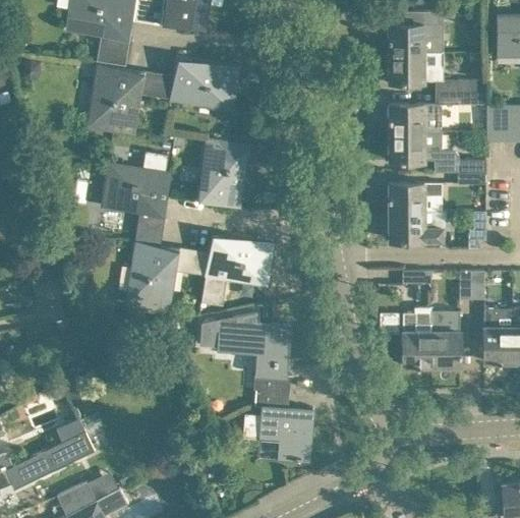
[(70,0),(67,29),(101,34),(97,61),(124,66),(129,38),(133,0),(70,0)]
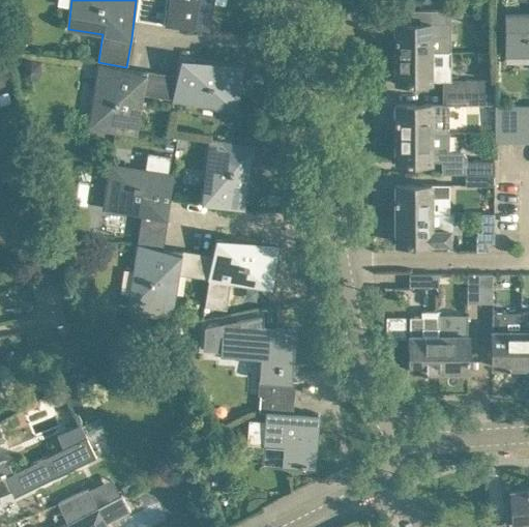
[(140,0),(138,21),(166,25),(185,28),(208,31),(212,0),(140,0)]
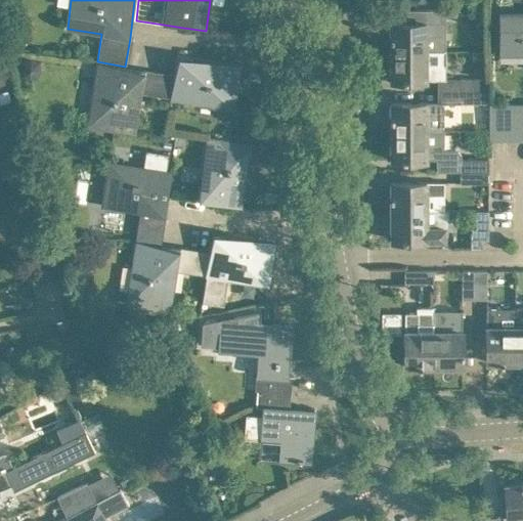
[(391,52),(444,53),(445,12),(416,12),(416,25),(391,25),(391,37),(390,37),(390,41),(391,41),(391,52)]
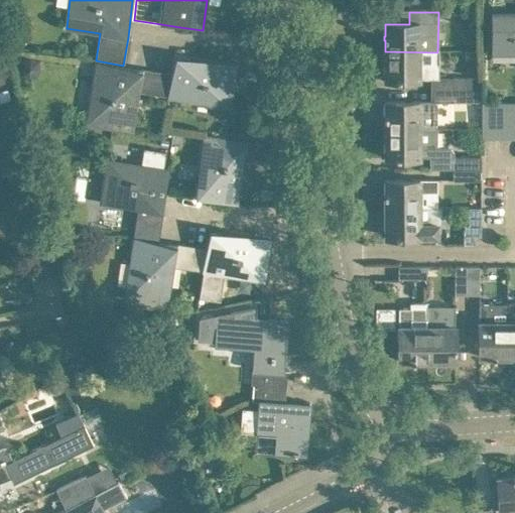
[(514,14),(492,14),(492,16),(492,55),(514,55),(514,14)]
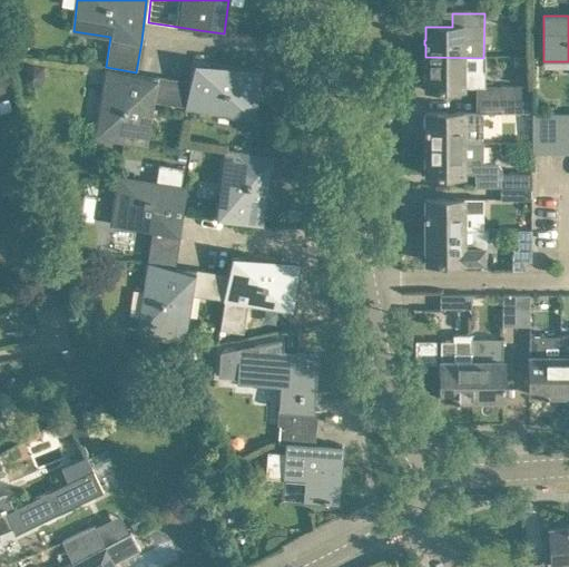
[(483,89),(483,75),(483,58),(425,57),(425,89),(483,89)]
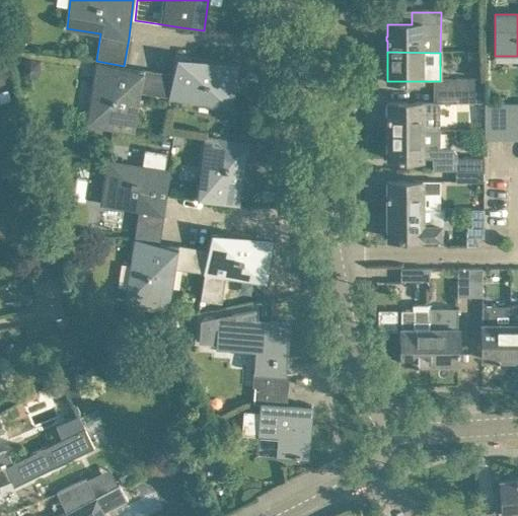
[(231,109),(238,68),(176,58),(173,77),(170,98),(170,100),(231,109)]
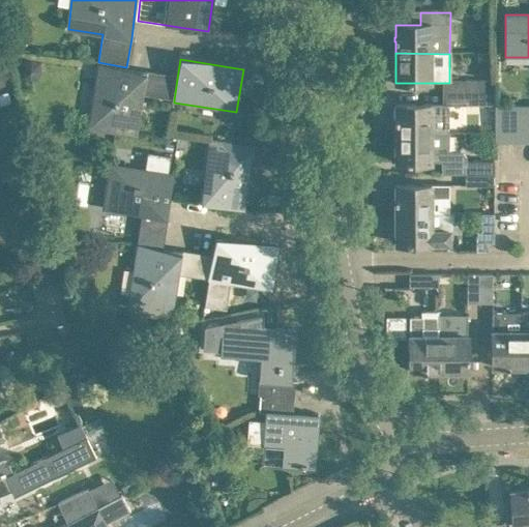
[(22,64),(20,71),(23,80),(30,83),(39,80),(41,74),(39,64),(30,61),(22,64)]
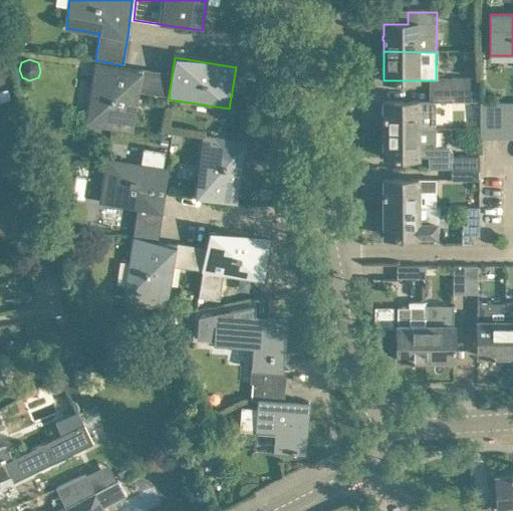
[(138,93),(169,97),(172,76),(95,65),(86,126),(131,134),(138,93)]
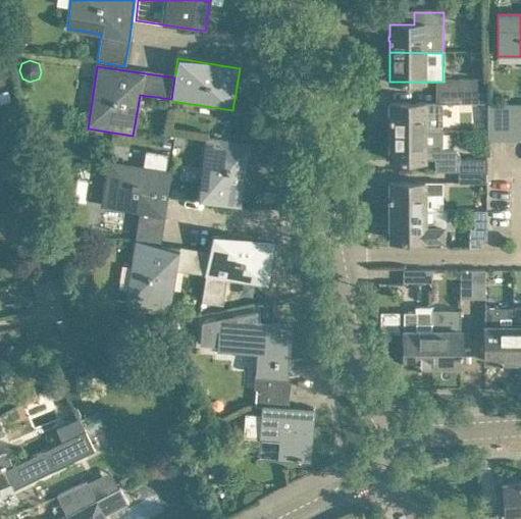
[(248,72),(247,82),(256,83),(257,73),(248,72)]
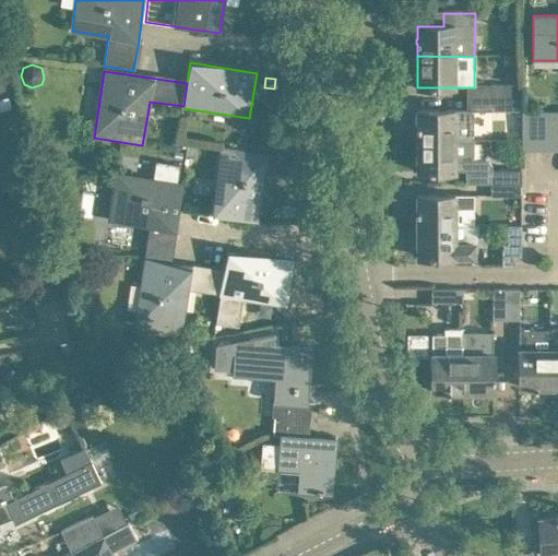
[(484,87),(484,99),(520,99),(520,87),(484,87)]
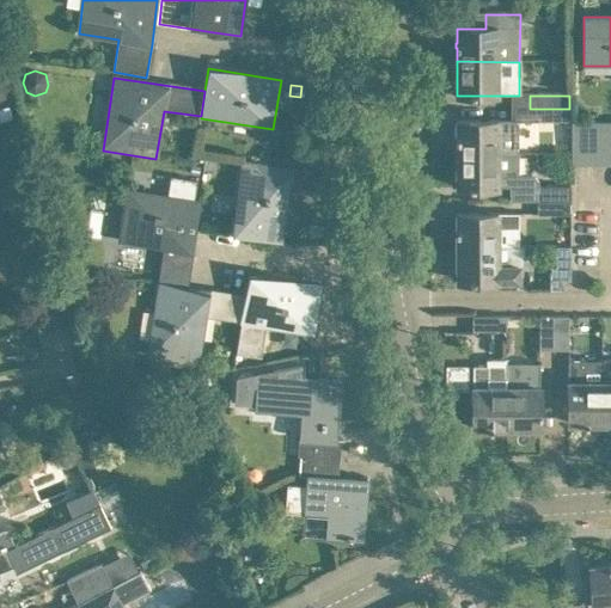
[(569,109),(530,109),(530,122),(539,122),(569,122),(569,109)]
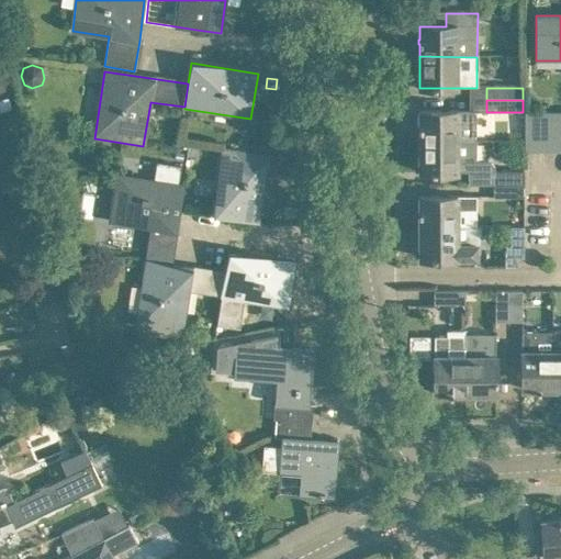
[(458,142),(477,142),(477,112),(419,112),(419,125),(418,125),(418,130),(419,130),(419,143),(458,143),(458,142)]
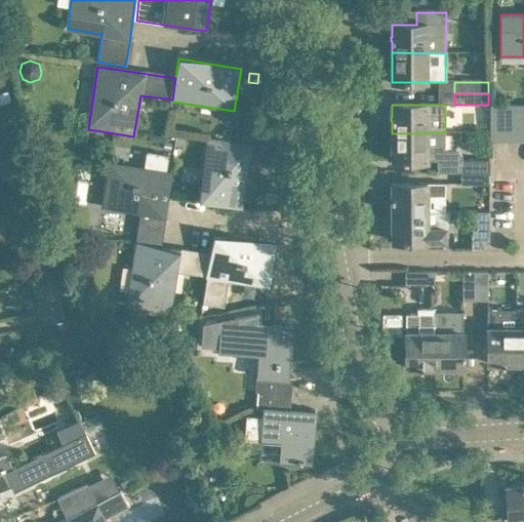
[(512,118),(523,118),(523,106),(490,107),(490,144),(512,144),(512,118)]
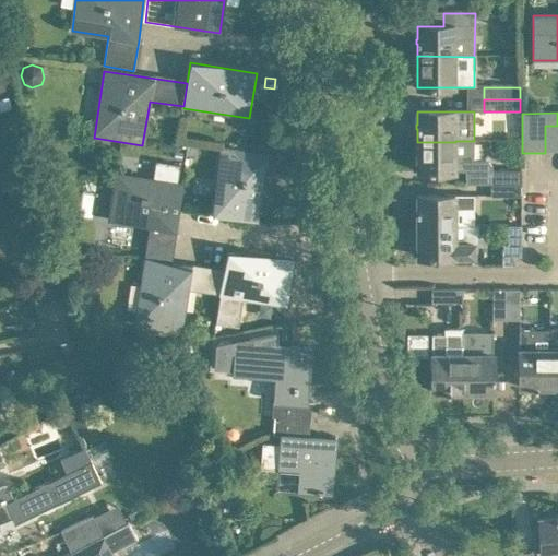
[(545,126),(545,153),(557,153),(557,126),(545,126)]
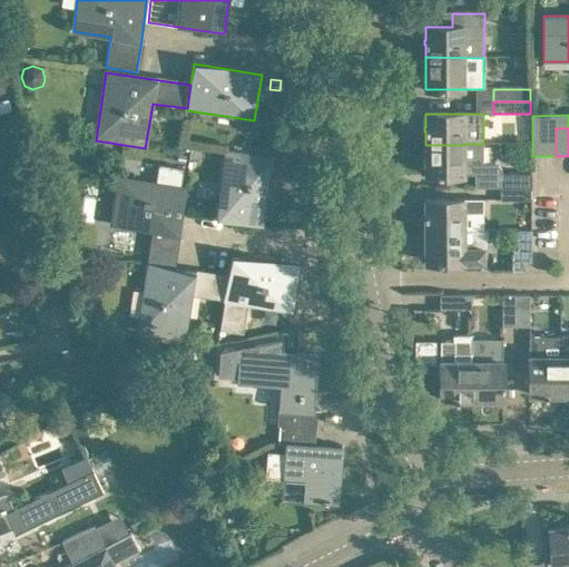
[(474,187),(501,187),(532,187),(532,175),(502,175),(501,170),(496,165),(483,165),(483,162),(483,144),(464,144),(464,145),(425,145),(425,176),(474,176),(474,187)]
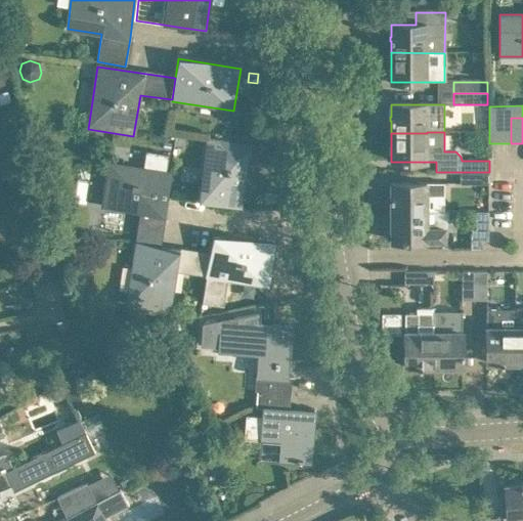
[(172,133),(171,137),(175,138),(174,146),(186,147),(187,135),(172,133)]
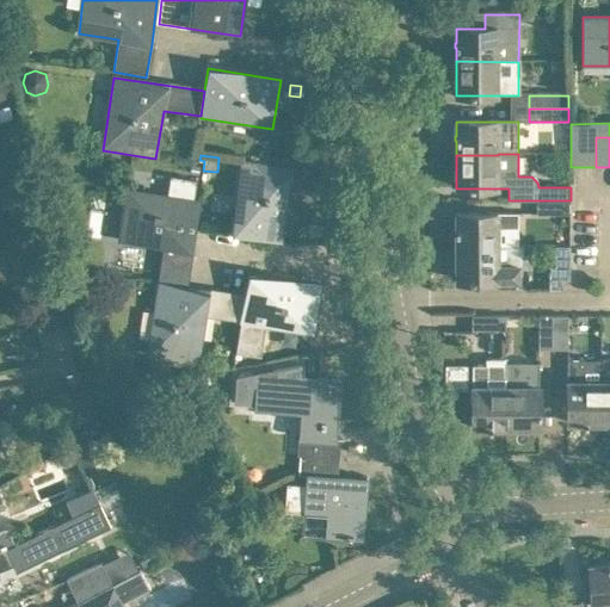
[(293,171),(242,162),(232,235),(281,242),(293,171)]
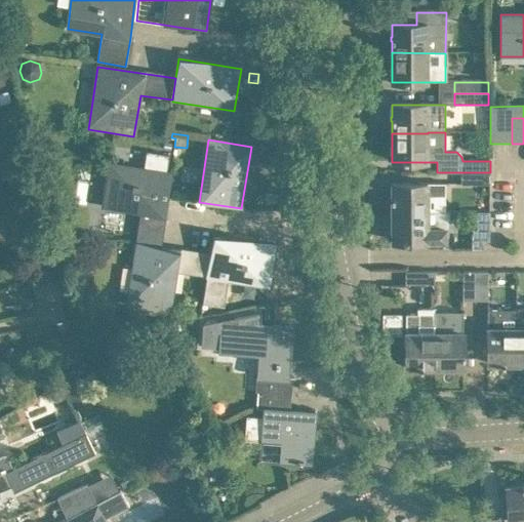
[(171,146),(164,145),(163,152),(170,153),(171,146)]
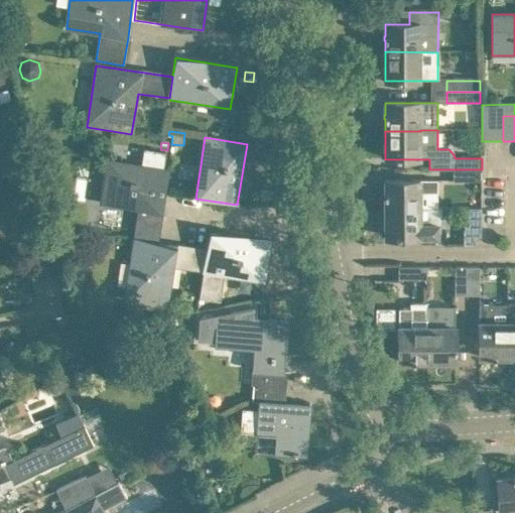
[(107,161),(100,203),(139,209),(134,240),(157,244),(168,171),(107,161)]
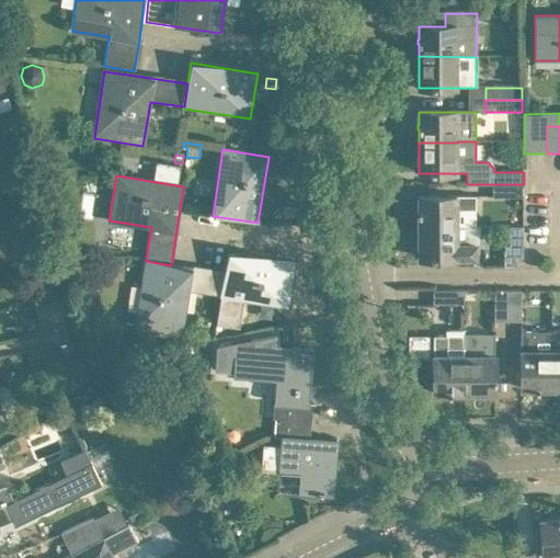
[(524,198),(524,184),(493,184),(493,198),(524,198)]
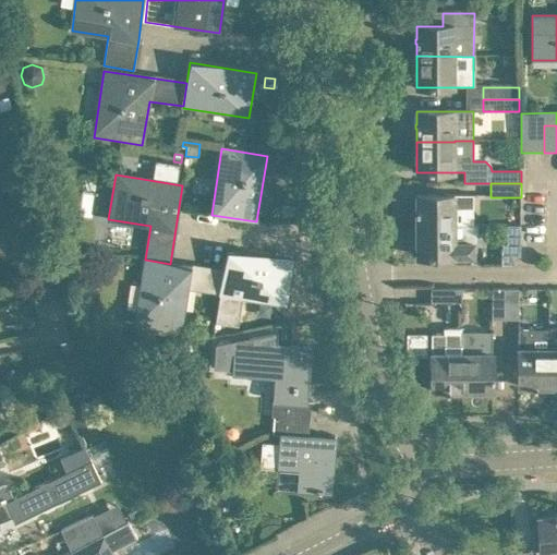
[(415,214),(416,214),(416,226),(453,226),(453,210),(474,210),(474,196),(416,196),(416,209),(415,209),(415,214)]
